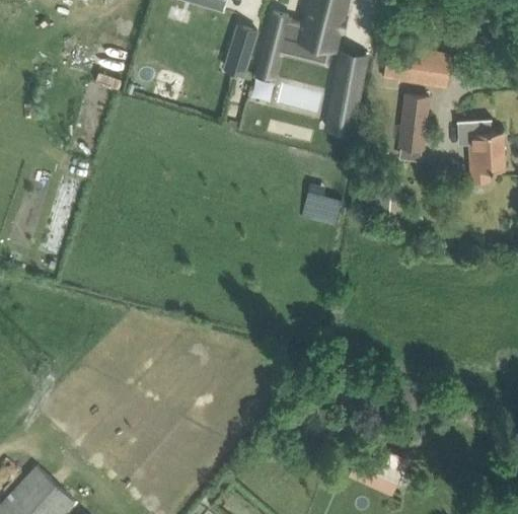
[(279,68),(286,40),(336,53),(349,0),(312,0),(306,26),(290,22),(291,19),(275,15),(263,64),(279,68)]
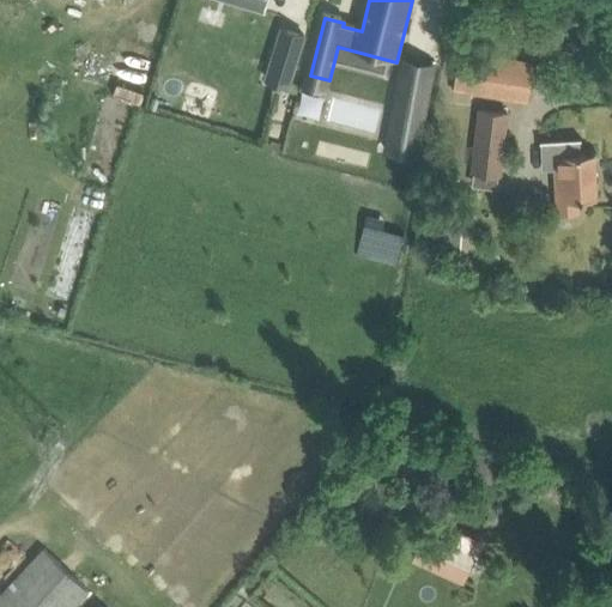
[(265,84),(288,91),(303,41),(279,34),(265,84)]
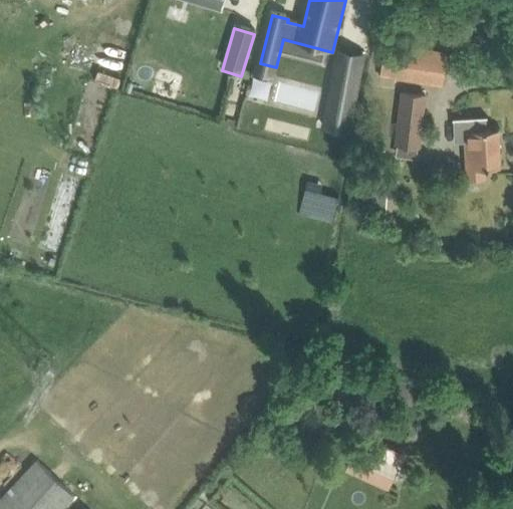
[(383,48),(378,80),(442,89),(446,58),(383,48)]
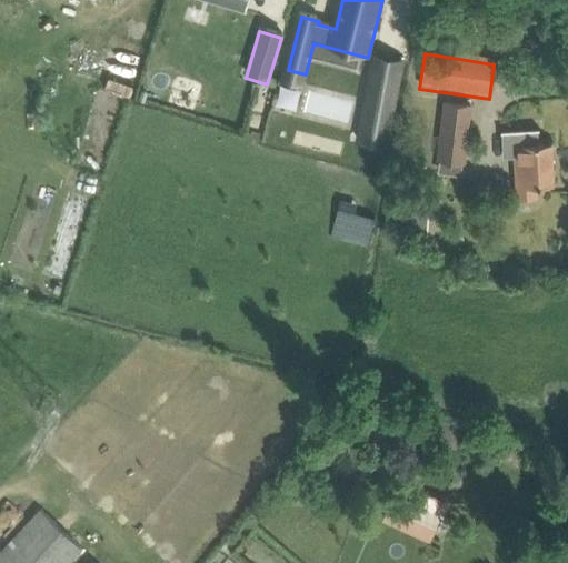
[(135,94),(142,66),(107,56),(99,84),(135,94)]
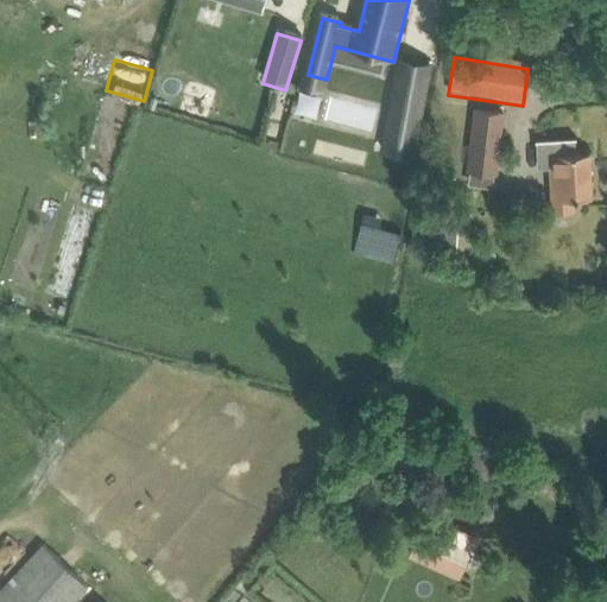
[(394,87),(383,154),(411,159),(423,92),(394,87)]
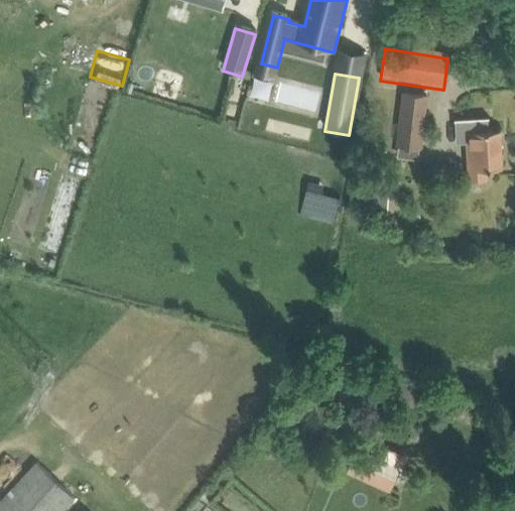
[(402,97),(396,149),(420,151),(425,100),(402,97)]
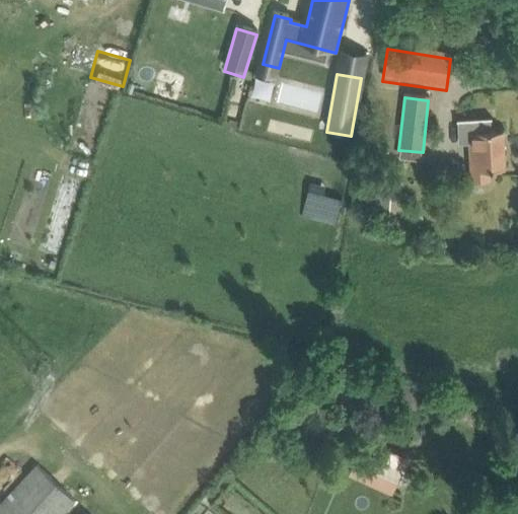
[(488,120),(457,122),(458,147),(468,146),(469,154),(471,185),(491,184),(490,172),(504,172),(501,134),(489,135),(488,120)]
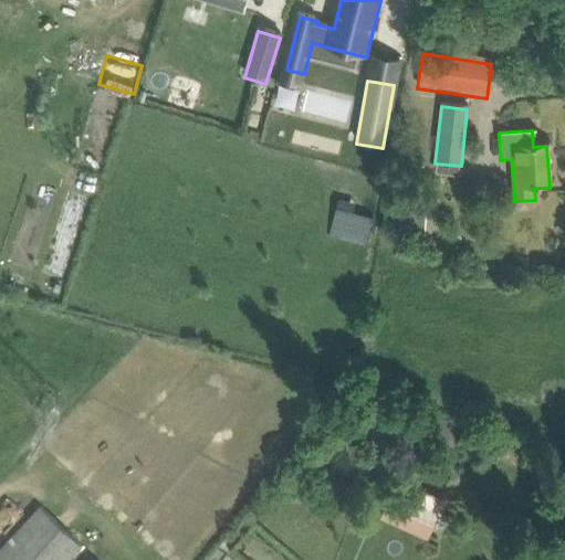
[(335,212),(327,241),(364,250),(370,221),(335,212)]
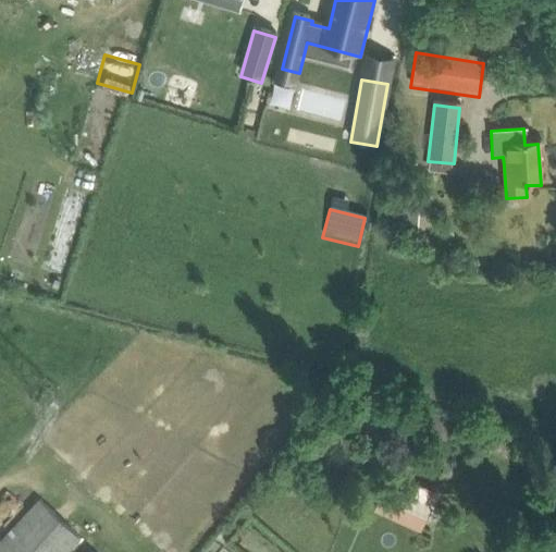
[(371,512),(419,536),(431,512),(383,488),(371,512)]
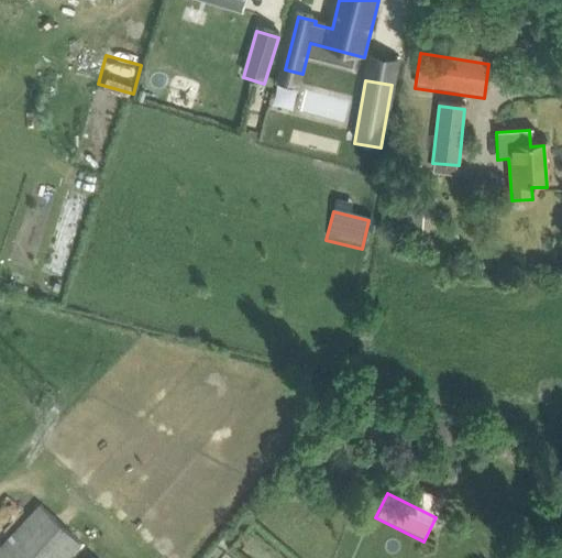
[(65,557),(76,547),(35,510),(0,547),(0,557),(65,557)]
